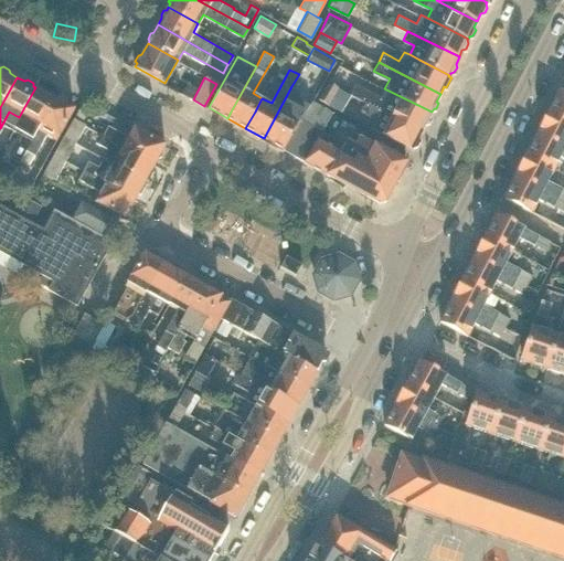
[(329,103),(339,87),(327,82),(318,97),(329,103)]
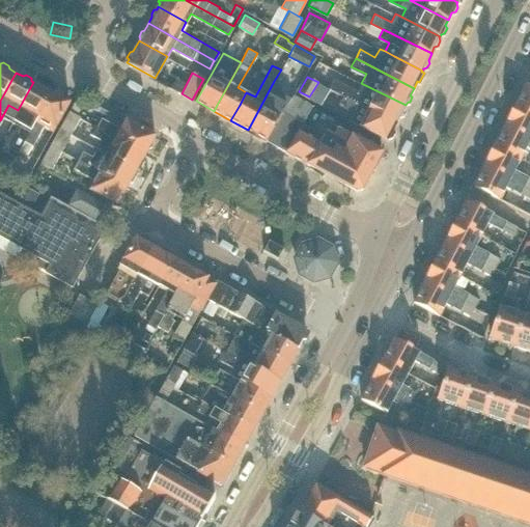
[(357,91),(353,88),(334,79),(329,87),(343,94),(396,121),(399,115),(403,114),(406,109),(403,108),(406,105),(361,83),(357,91)]
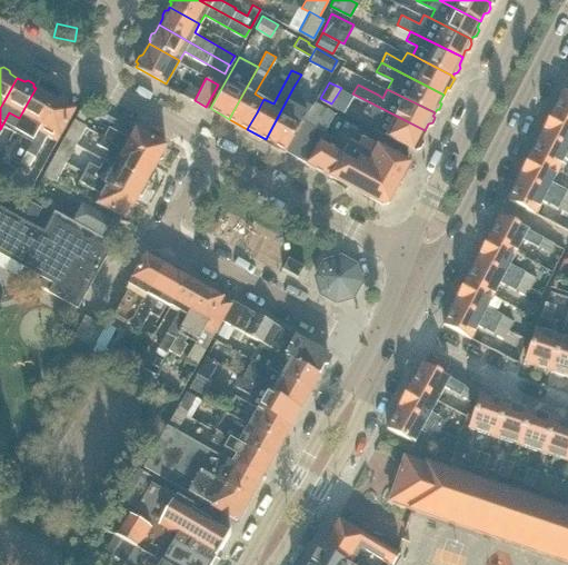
[(291,114),(291,112),(302,92),(294,87),(266,139),(285,149),(301,119),(291,114)]
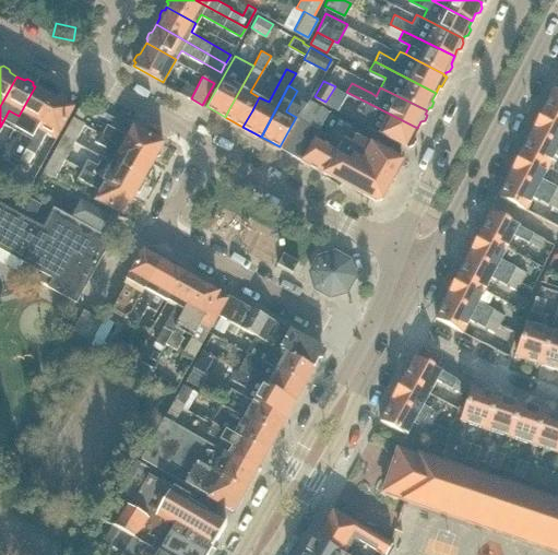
[(54,96),(46,93),(46,90),(39,86),(37,87),(35,86),(19,116),(28,121),(11,152),(20,156),(25,146),(54,96)]
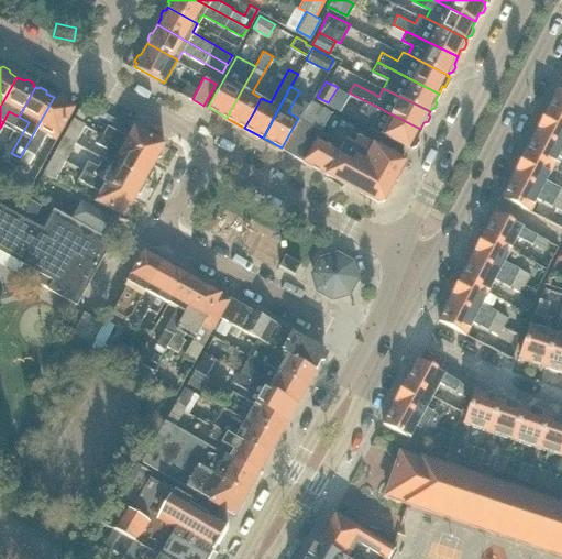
[(561,89),(558,87),(546,109),(561,117),(561,89)]
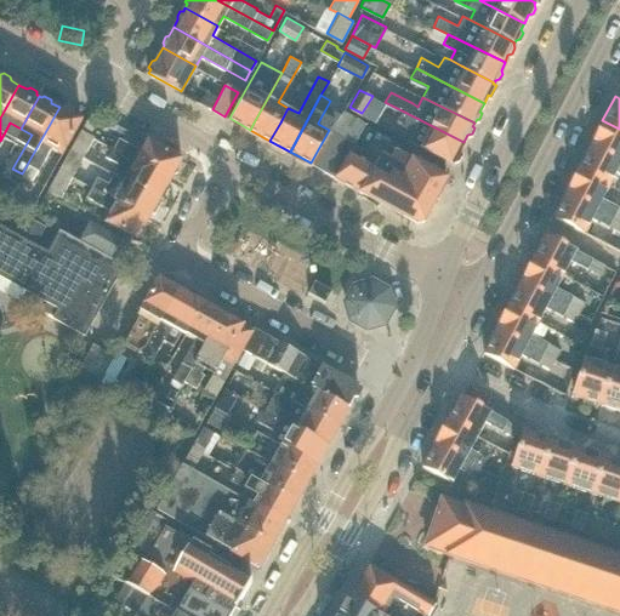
[(70,110),(68,112),(60,107),(28,163),(38,169),(51,146),(62,152),(80,119),(78,118),(78,114),(70,110)]
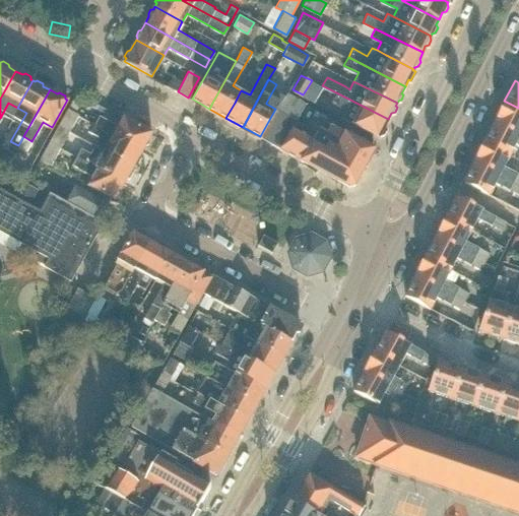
[(76,109),(84,94),(77,90),(69,105),(76,109)]
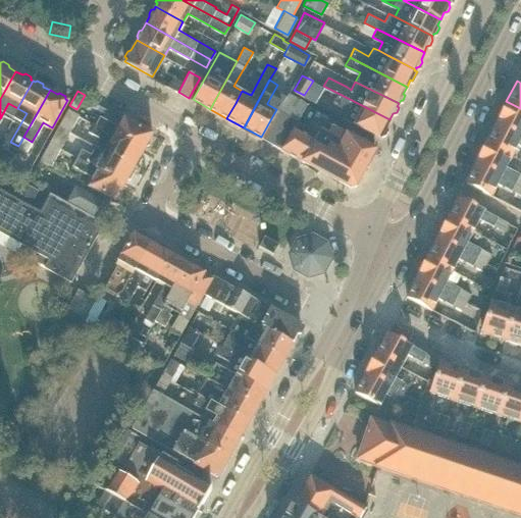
[(380,137),(381,137),(382,135),(385,134),(387,128),(386,125),(389,119),(337,93),(333,102),(348,109),(343,117),(380,137)]
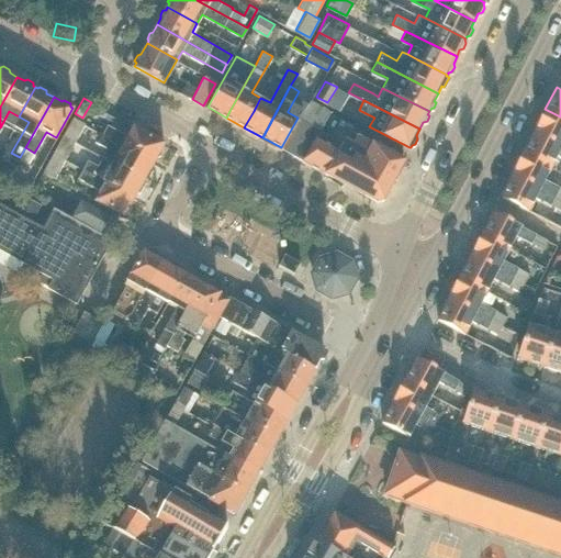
[(560,116),(545,109),(534,131),(560,144),(560,116)]
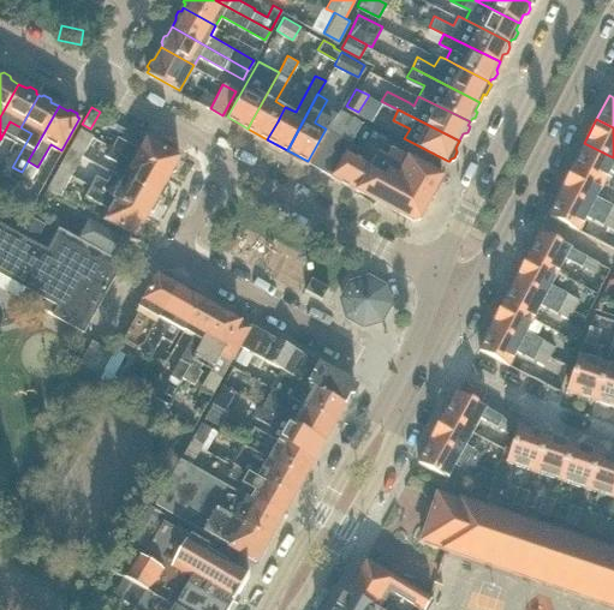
[(435,191),(441,179),(440,178),(441,174),(446,165),(363,120),(351,142),(376,155),(375,157),(388,165),(383,174),(429,198),(433,190),(435,191)]
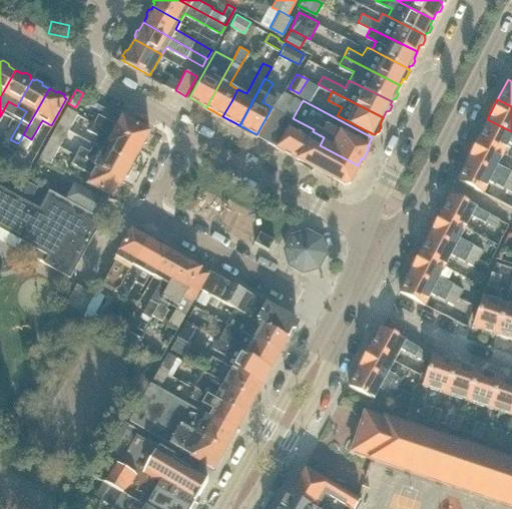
[(58,122),(68,127),(77,112),(67,106),(58,122)]
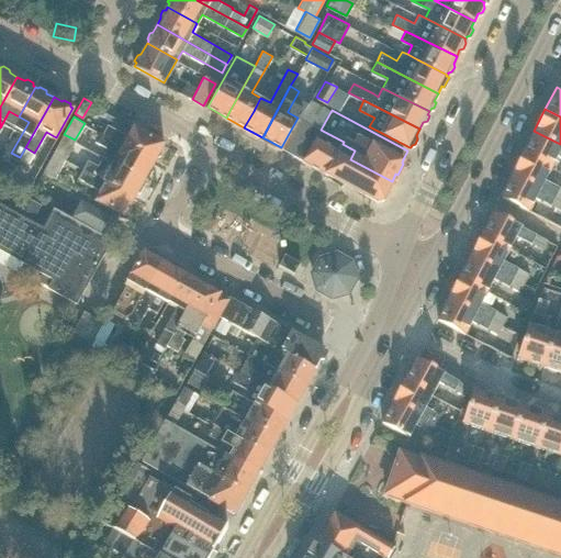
[(134,126),(128,136),(108,124),(102,133),(153,162),(156,154),(160,154),(163,148),(161,146),(164,143),(134,126)]
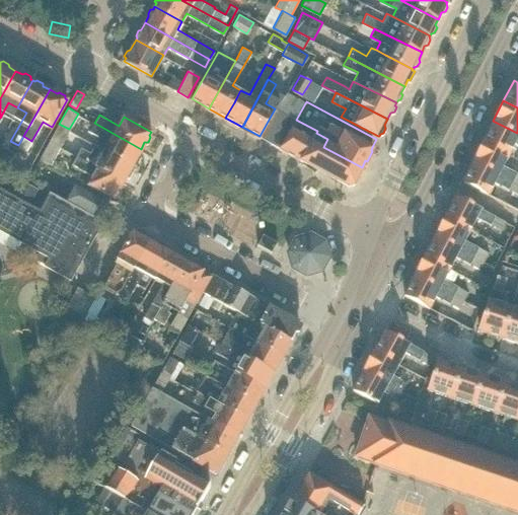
[(296,120),(281,147),(301,158),(301,159),(331,175),(331,176),(348,186),(353,184),(354,181),(355,182),(361,171),(360,170),(362,167),(323,147),(327,139),(316,133),(317,131),(296,120)]
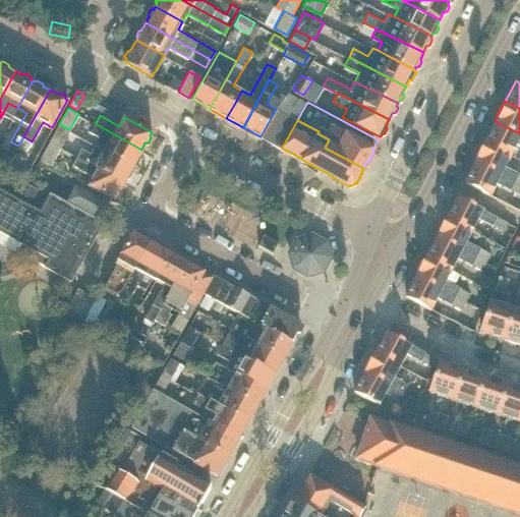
[(519,133),(495,121),(484,140),(511,154),(517,142),(519,144),(519,133)]
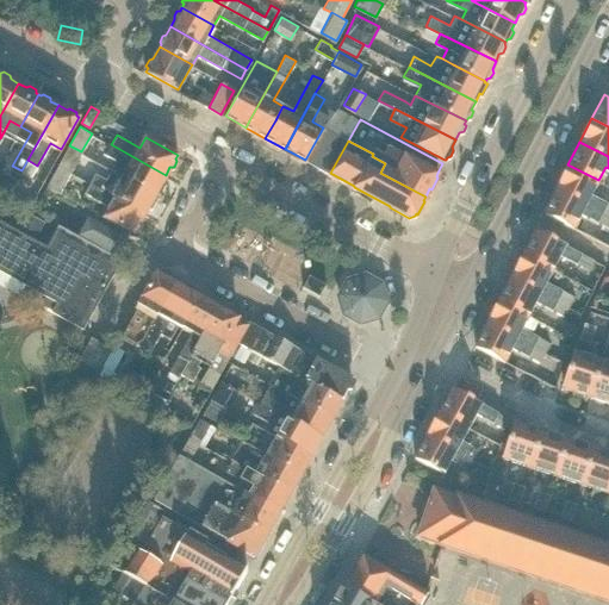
[(161,182),(166,175),(111,144),(106,154),(129,167),(123,176),(155,194),(155,192),(159,193),(163,184),(161,182)]
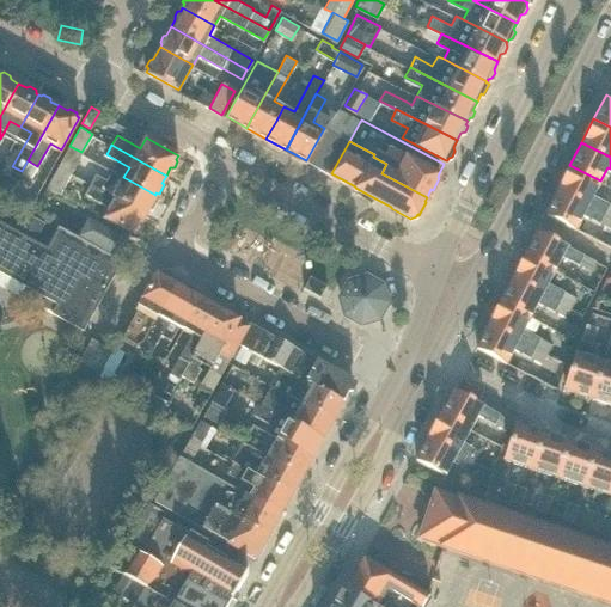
[(71,171),(81,152),(69,146),(59,165),(71,171)]
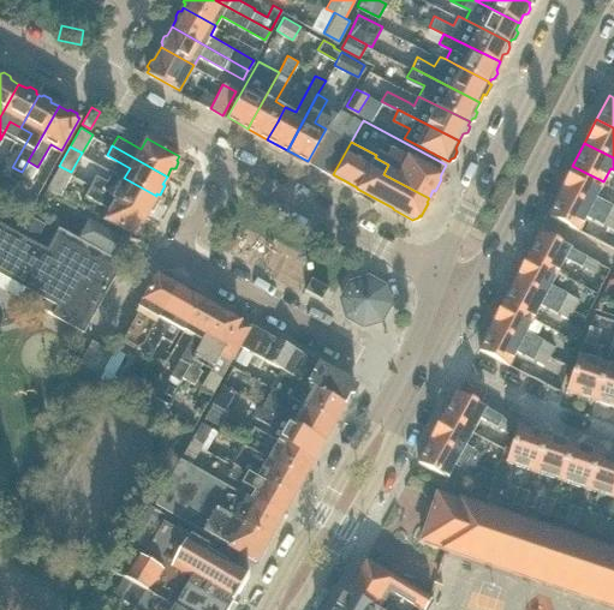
[(60,192),(71,172),(59,166),(48,186),(60,192)]
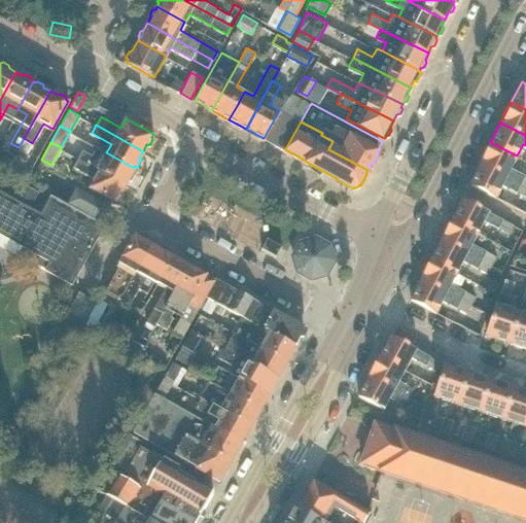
[(525,185),(525,174),(511,167),(517,155),(490,142),(481,162),(520,182),(525,185)]
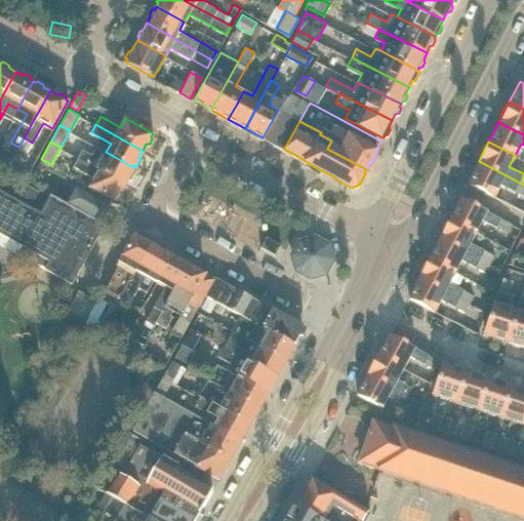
[(106,152),(91,143),(86,151),(82,149),(77,157),(124,183),(127,177),(130,178),(135,169),(132,168),(133,167),(106,152)]
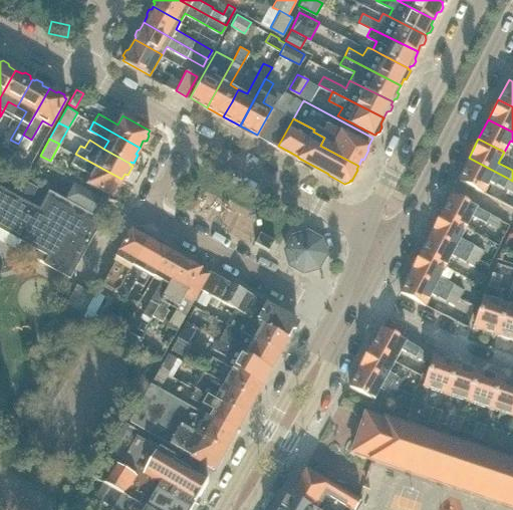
[(0,157),(9,162),(14,152),(2,144),(0,147),(0,157)]
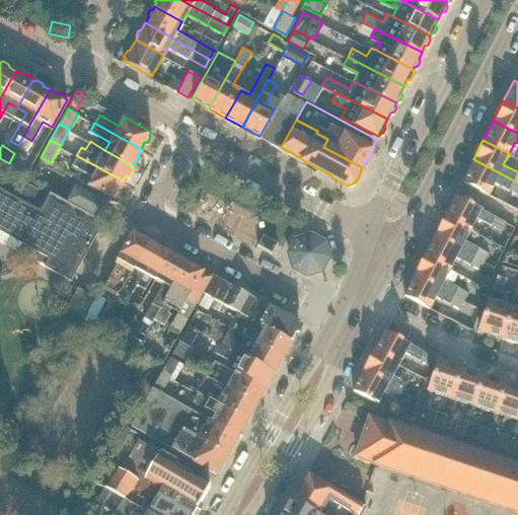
[(119,188),(123,180),(76,155),(72,162),(91,173),(86,182),(113,198),(114,196),(118,195),(120,191),(119,188)]
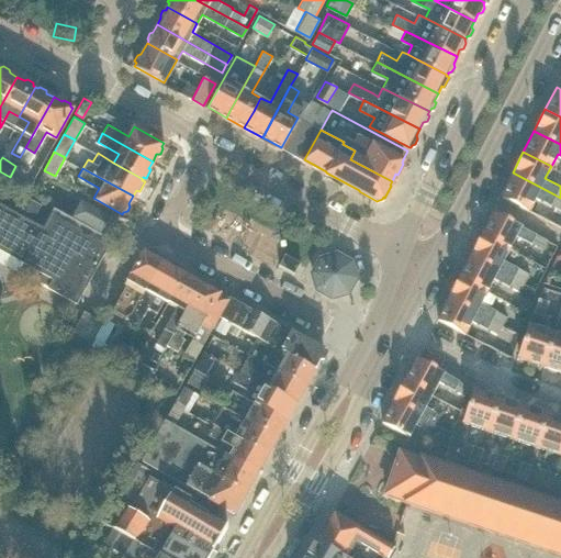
[(560,198),(554,194),(513,173),(501,194),(529,209),(536,196),(560,209),(560,198)]
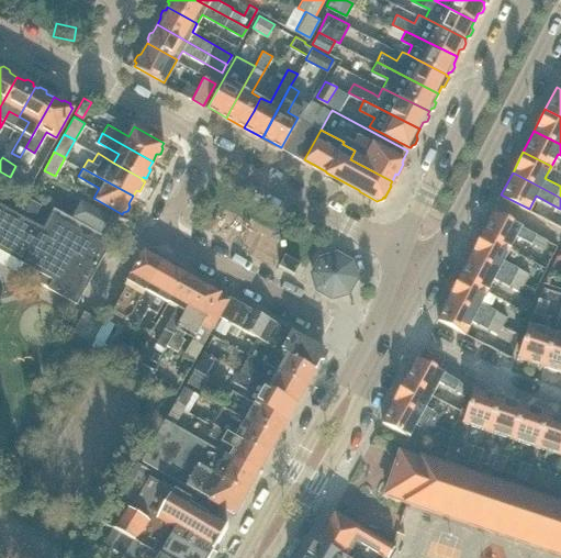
[(118,222),(89,205),(80,201),(73,214),(110,235),(118,222)]
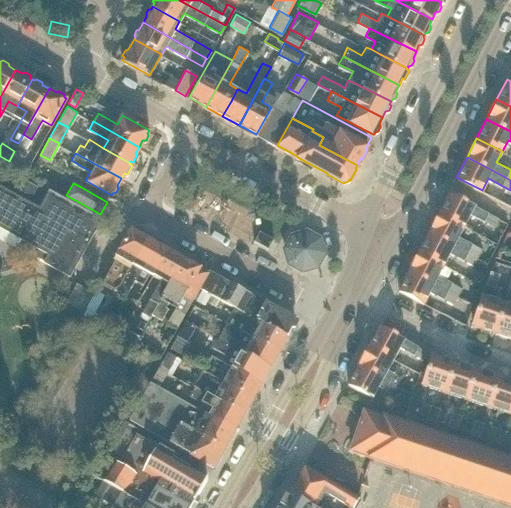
[(0,224),(40,246),(36,255),(69,273),(100,217),(49,189),(39,207),(0,186),(0,224)]
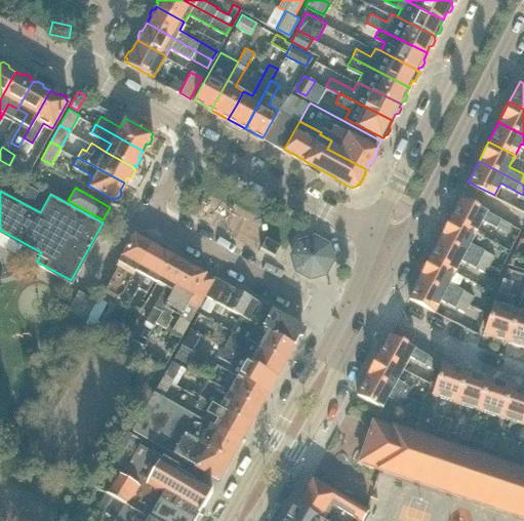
[(511,223),(500,216),(460,196),(450,216),(476,230),(481,218),(507,231),(511,223)]
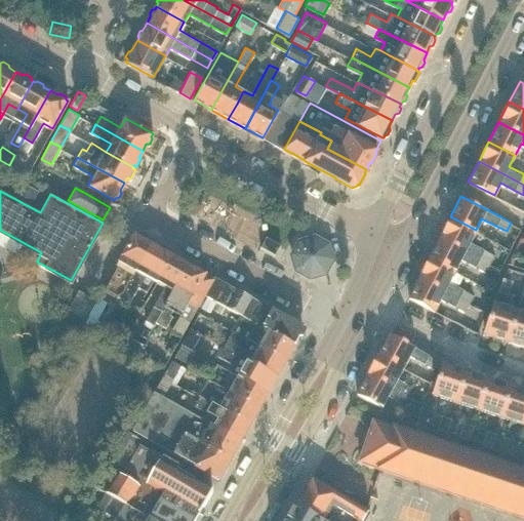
[(489,263),(494,254),(470,241),(476,230),(450,216),(440,237),(479,257),(489,263)]
